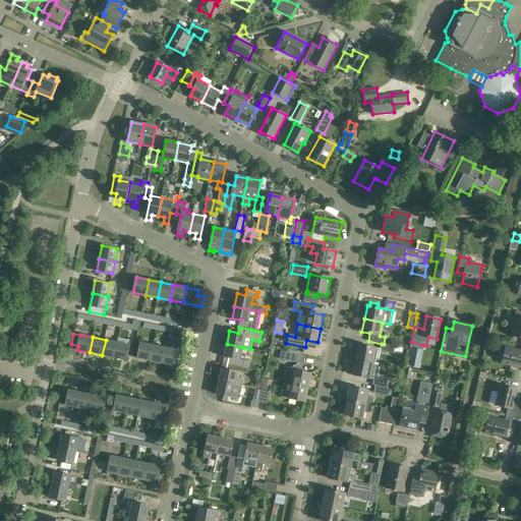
[(118,338),(117,342),(118,342),(115,357),(127,360),(130,345),(129,345),(130,340),(118,338)]
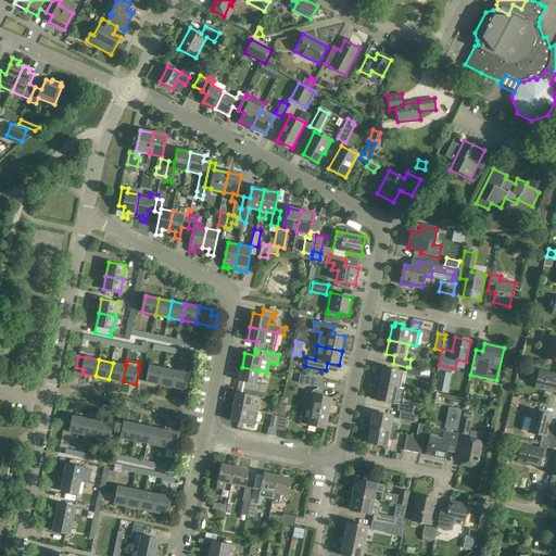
[(126,365),(125,365),(113,363),(109,379),(123,381),(126,365)]
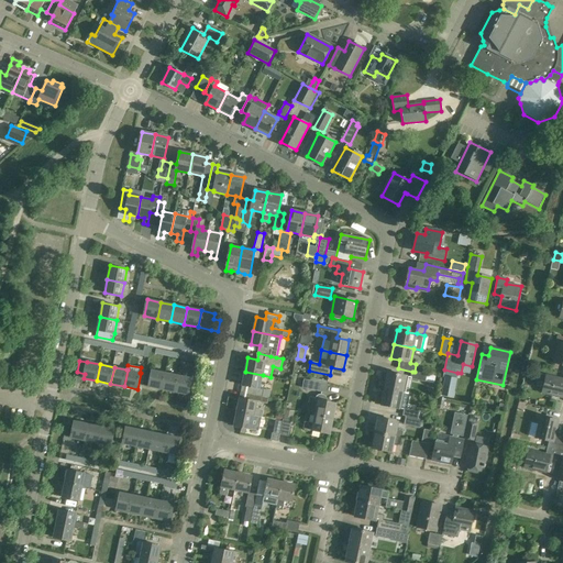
[(457,373),(444,370),(443,376),(444,376),(456,378),(457,373)]
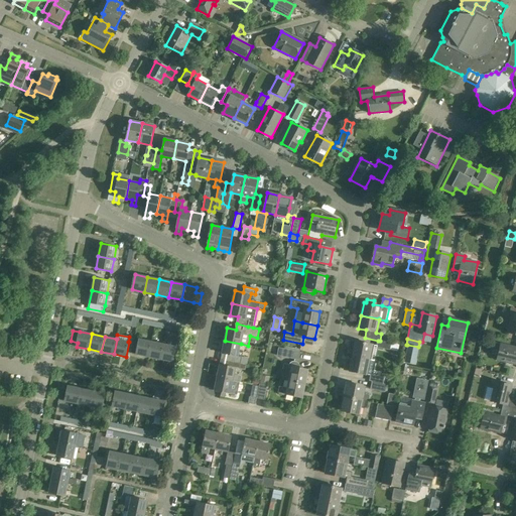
[(136,354),(148,357),(152,342),(139,340),(136,354)]
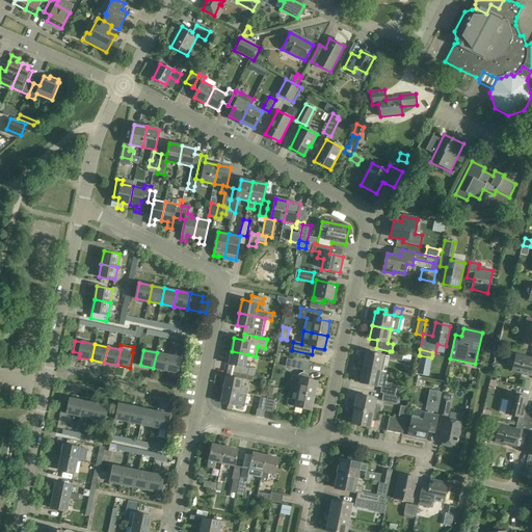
[(236,372),(248,375),(255,376),(256,370),(249,369),(250,363),(246,362),(248,354),(232,351),(229,365),(238,366),(236,372)]
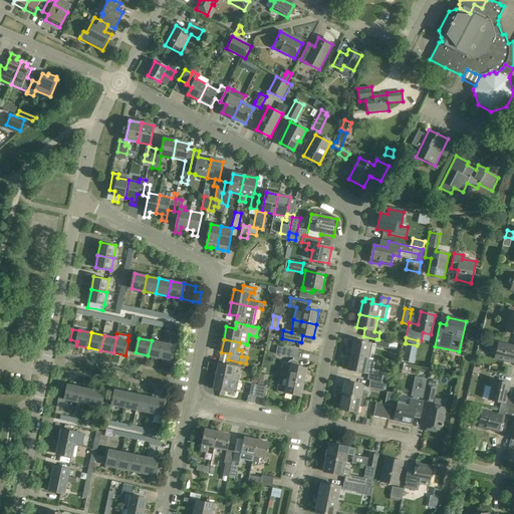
[(354,339),(351,354),(369,358),(372,343),(354,339)]
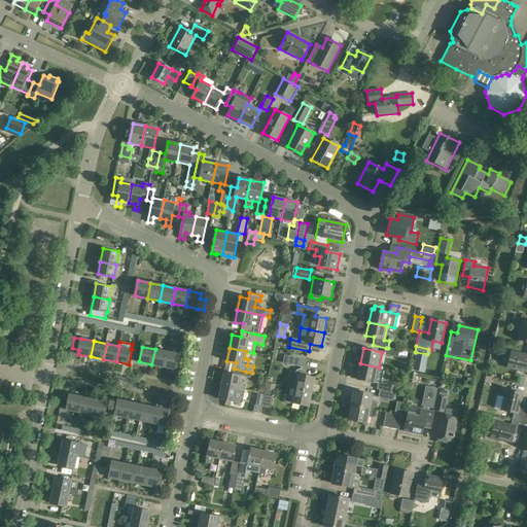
[(409,352),(388,348),(386,348),(384,355),(398,358),(407,359),(409,352)]
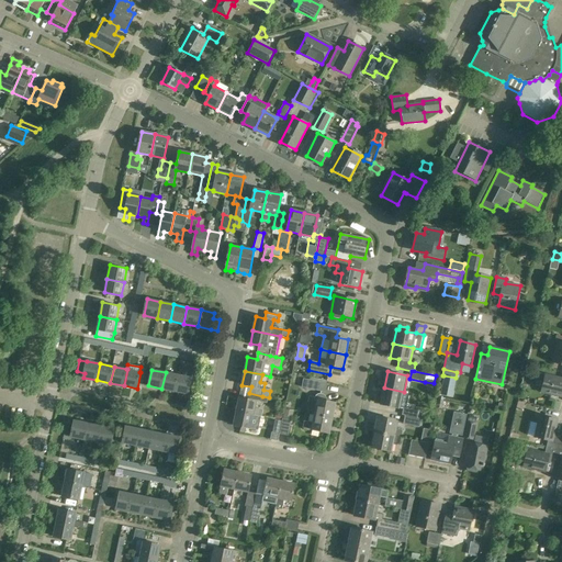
[(179,375),(166,372),(161,389),(176,391),(179,375)]
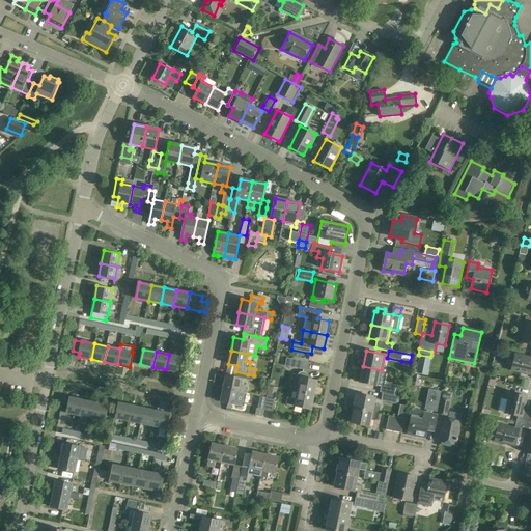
[(182,357),(169,355),(166,369),(178,372),(182,357)]
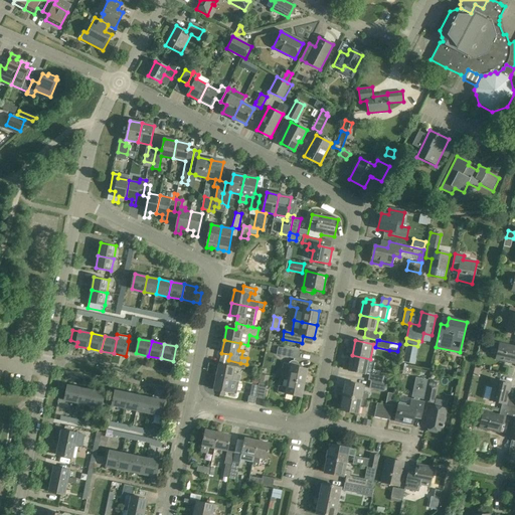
[(514,347),(500,344),(496,359),(514,363),(514,347)]
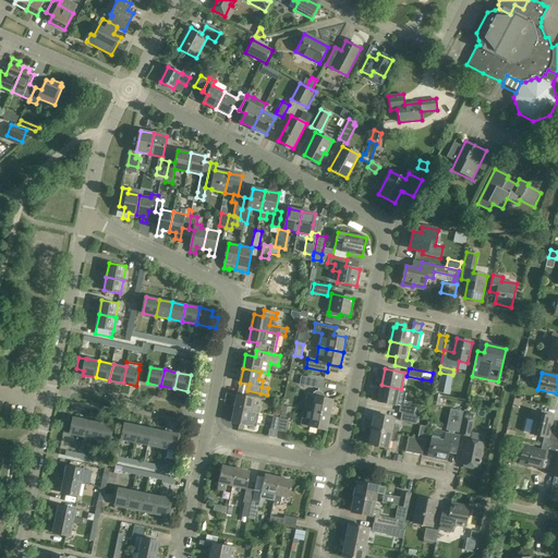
[(325,380),(301,376),(300,385),(324,389),(325,380)]
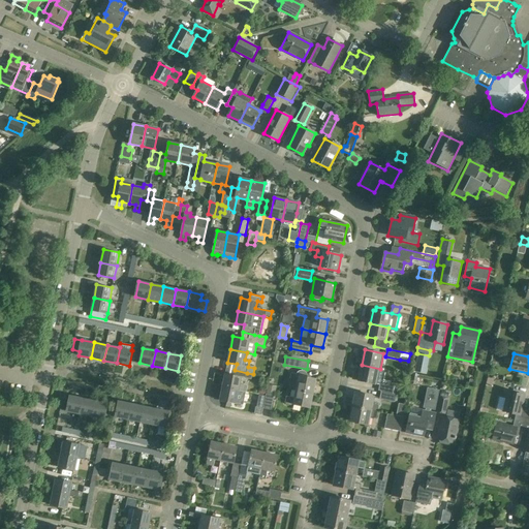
[(427,365),(415,363),(414,371),(425,374),(427,365)]
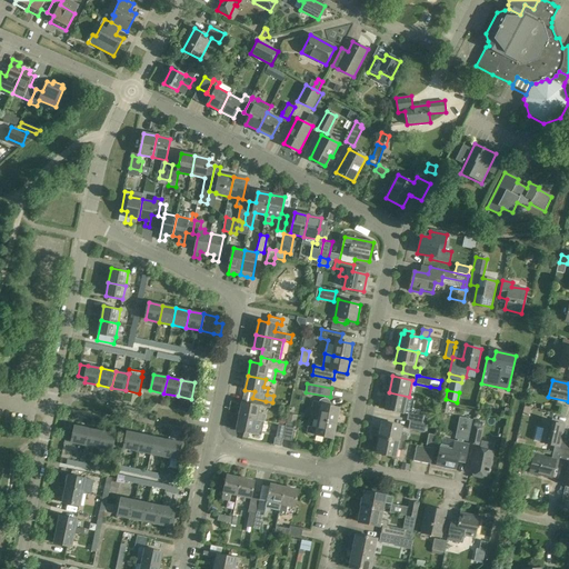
[(406,413),(409,397),(389,392),(386,410),(406,413)]
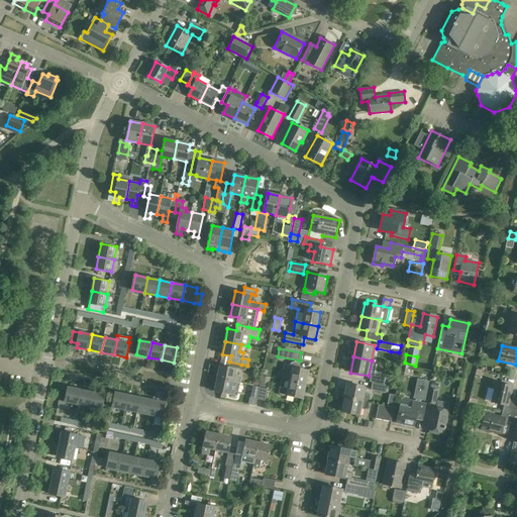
[(240,370),(241,365),(229,362),(228,368),(220,366),(217,380),(233,383),(240,384),(242,378),(234,376),(236,369),(240,370)]
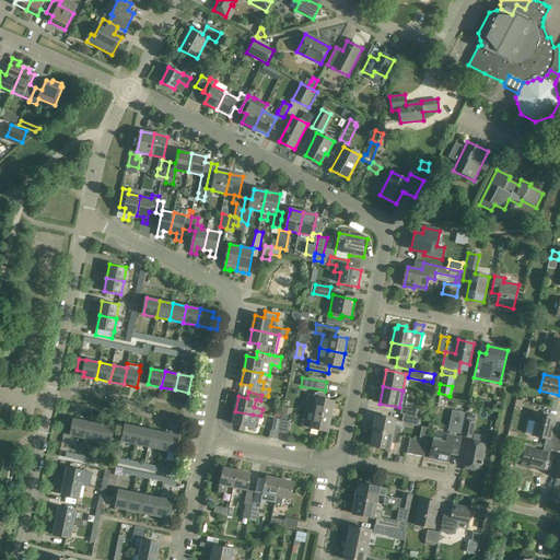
[(314,413),(331,417),(335,401),(325,399),(325,397),(325,396),(325,395),(324,394),(322,393),(321,392),(318,392),(317,393),(316,393),(314,394),(313,396),(313,397),(307,396),(306,403),(315,405),(314,413)]
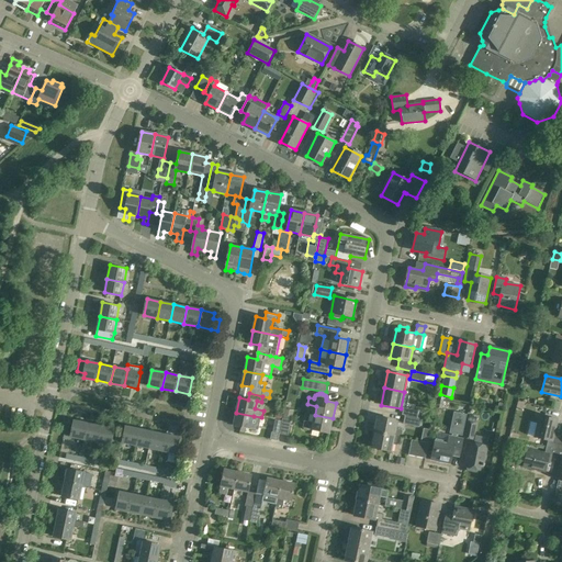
[(405,415),(422,418),(423,419),(424,413),(418,412),(418,411),(404,407),(402,415),(405,415)]
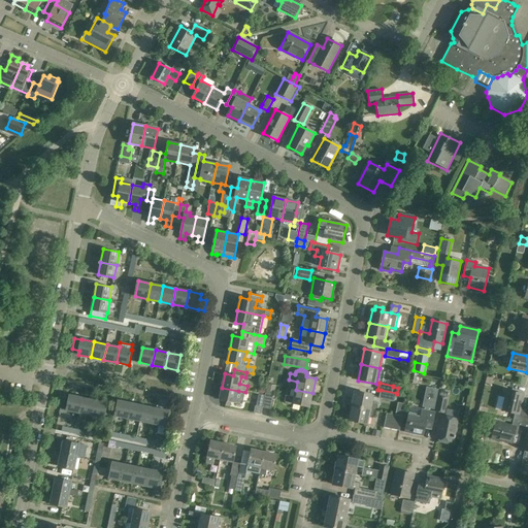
[(276,386),(267,385),(266,394),(265,396),(263,407),(270,409),(273,395),(274,395),(276,386)]
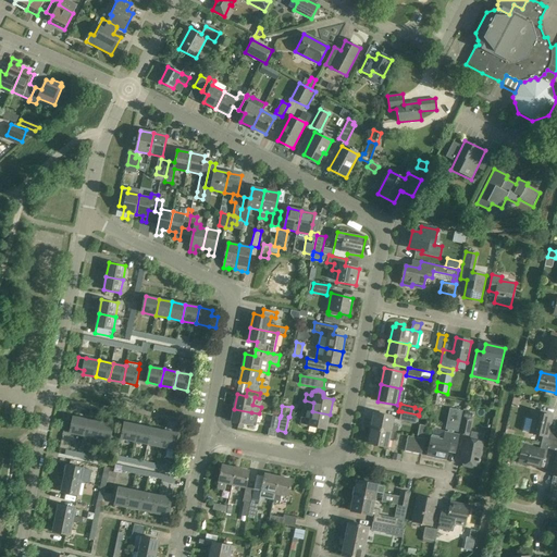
[(450,408),(446,430),(449,430),(448,433),(446,432),(445,437),(432,435),(428,456),(446,459),(448,452),(456,453),(459,435),(453,434),(454,431),(458,432),(462,410),(450,408)]
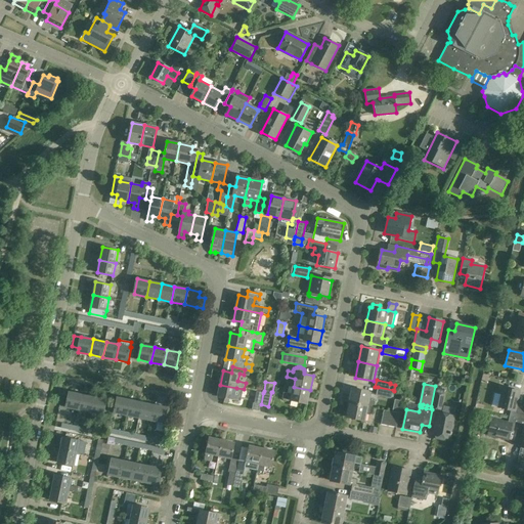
[(235,394),(236,388),(220,385),(218,396),(242,401),(243,395),(235,394)]
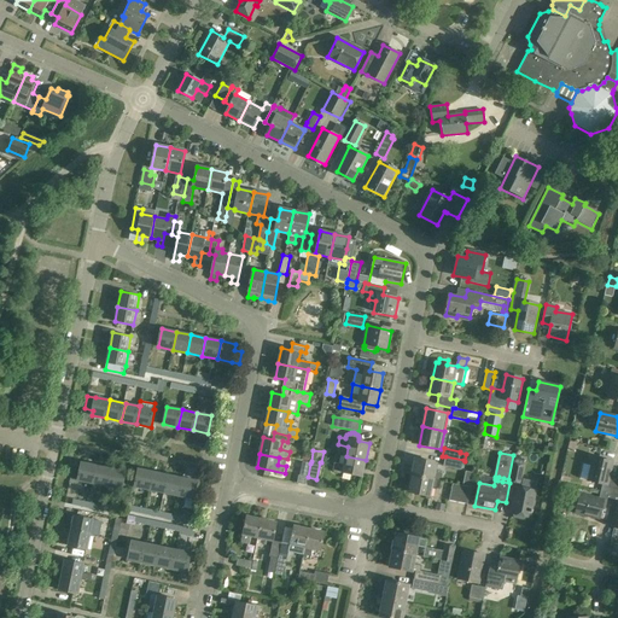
[(362,477),(366,460),(347,456),(344,466),(336,464),(333,471),(343,473),(362,477)]
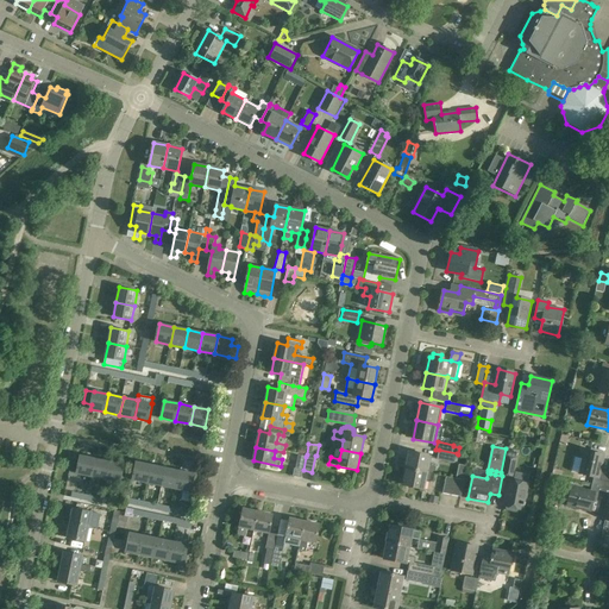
[(454,463),(457,453),(439,450),(437,459),(454,463)]
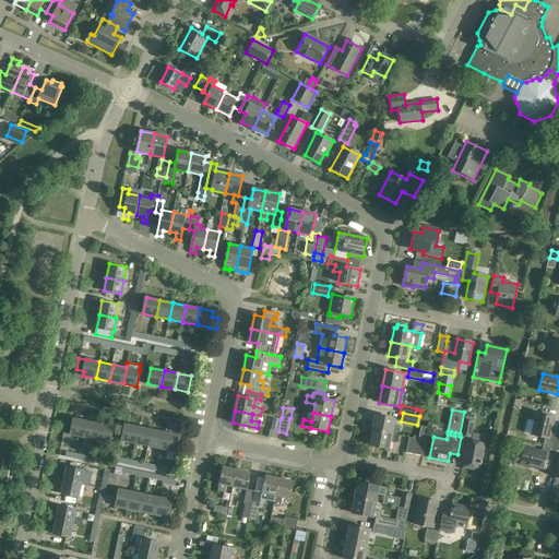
[(546,439),(544,445),(555,448),(558,436),(551,433),(555,418),(537,414),(532,436),(546,439)]
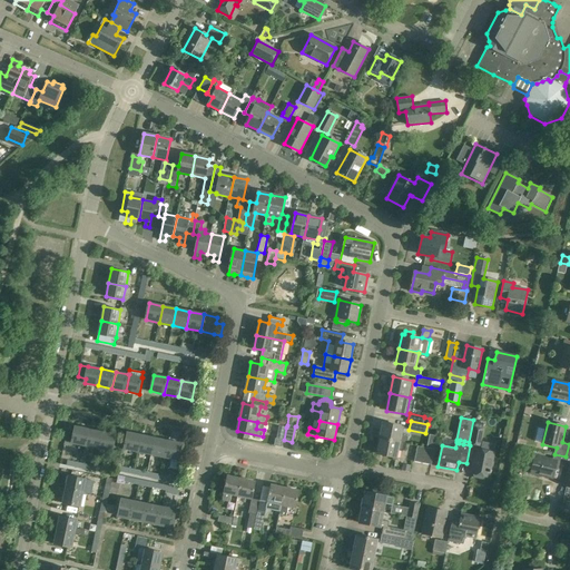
[(383,423),(381,439),(408,444),(409,436),(402,435),(403,428),(383,423)]
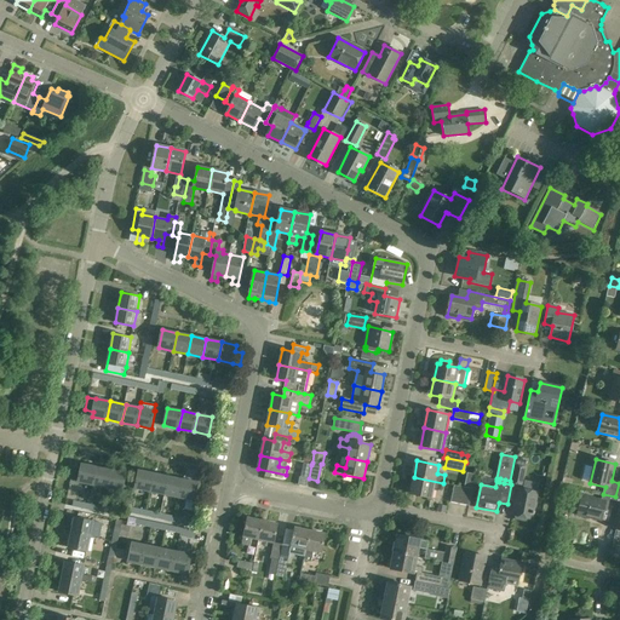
[(309,478),(311,465),(304,464),(302,477),(309,478)]
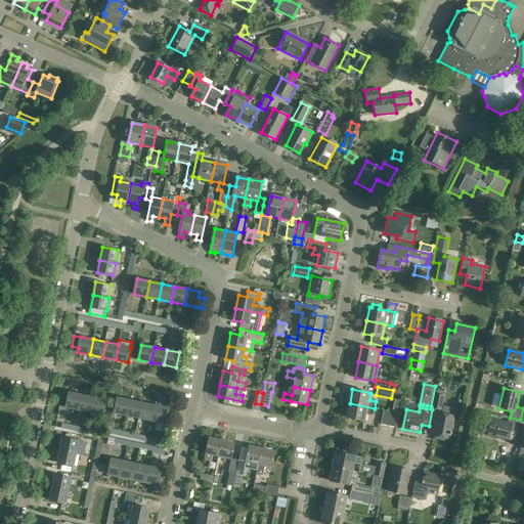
[(66,407),(79,410),(82,395),(69,393),(68,400),(67,406),(66,407)]
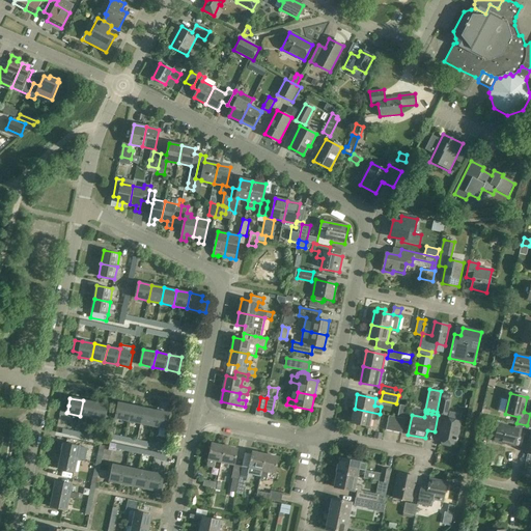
[(438,414),(447,416),(451,400),(450,399),(442,398),(441,398),(441,399),(438,414)]
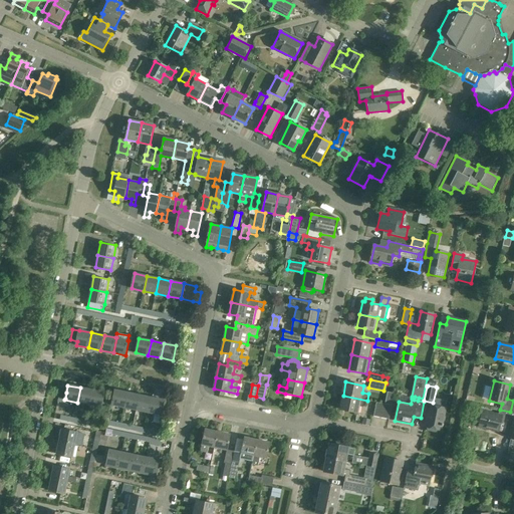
[(77,403),(89,405),(92,391),(80,388),(77,403)]
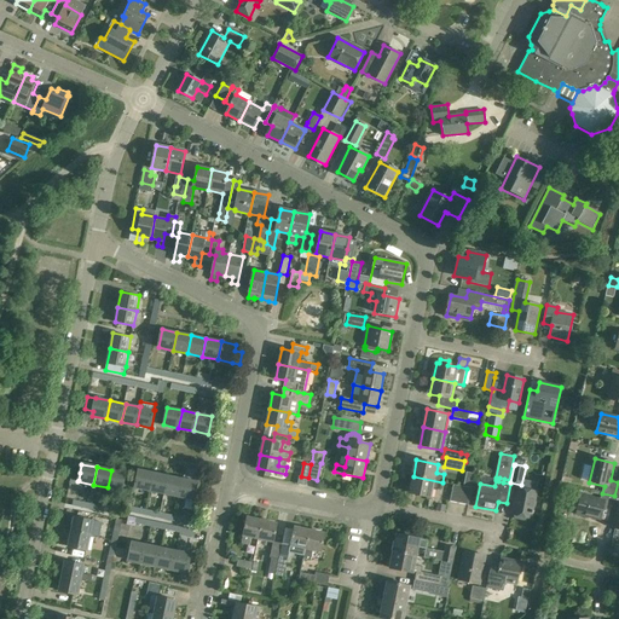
[(126,473),(111,470),(108,487),(122,491),(126,473)]
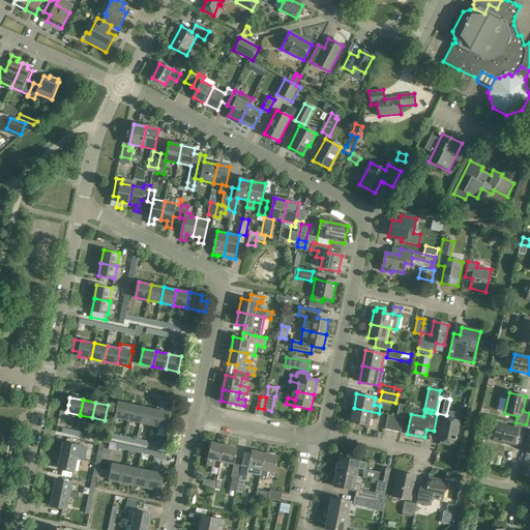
[(115,417),(127,420),(130,405),(118,403),(115,417)]
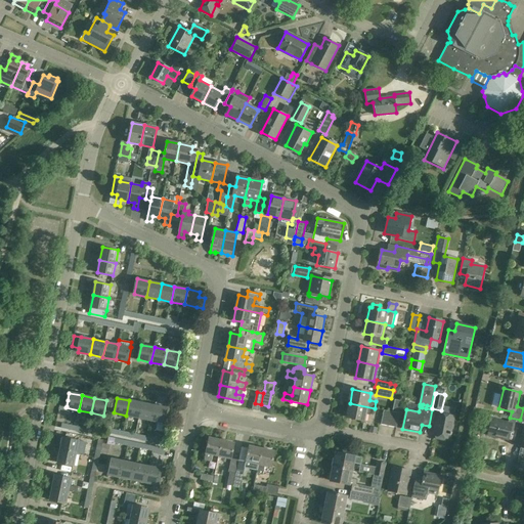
[(142,403),(129,400),(126,416),(139,419),(142,403)]
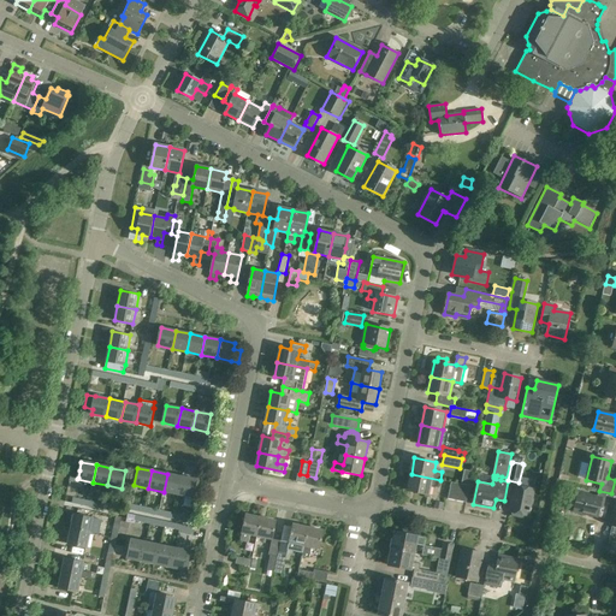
[(164,492),(178,495),(182,477),(167,474),(164,492)]
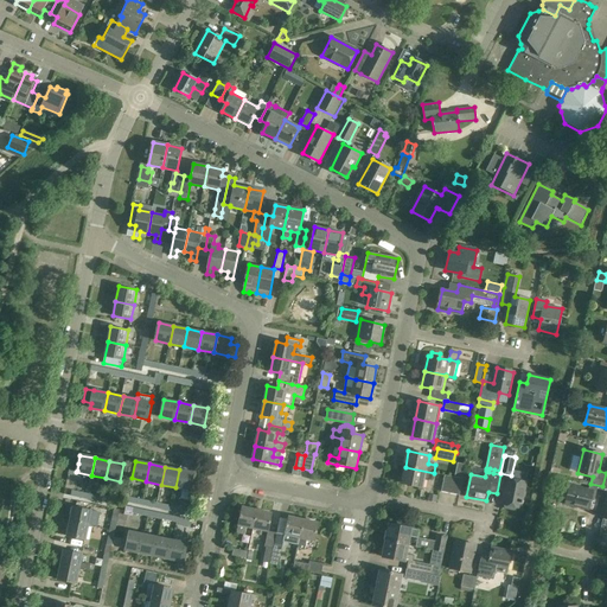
[(433,480),(434,473),(406,467),(402,483),(422,487),(425,479),(433,480)]
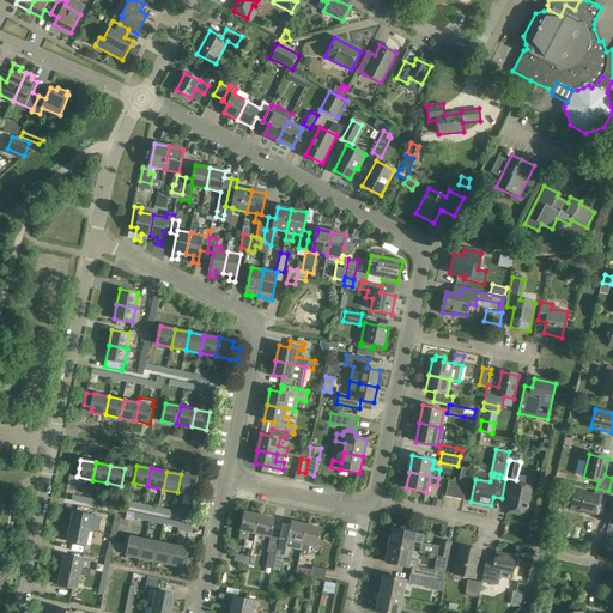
[(195,478),(181,474),(177,492),(192,496),(195,478)]
